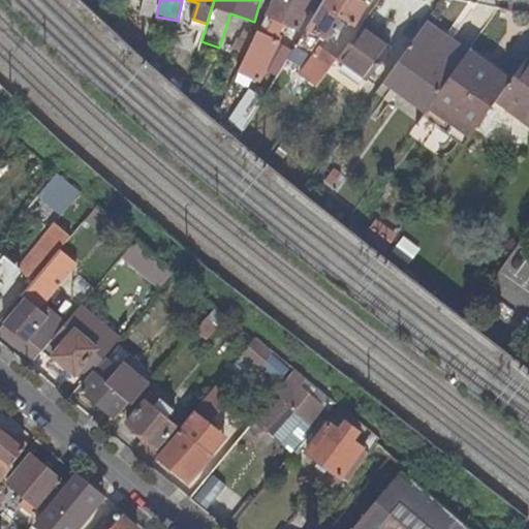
[(273,0),(243,60),(237,72),(257,83),(276,43),(265,37),(274,20),(296,31),(306,10),(311,0),(273,0)]
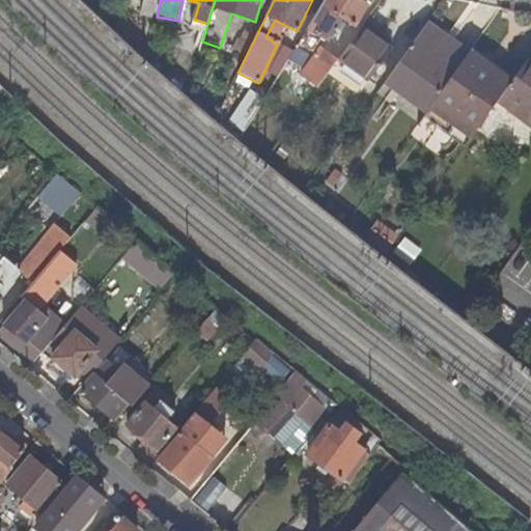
[(316,16),(326,0),(312,0),(307,10),(316,16)]
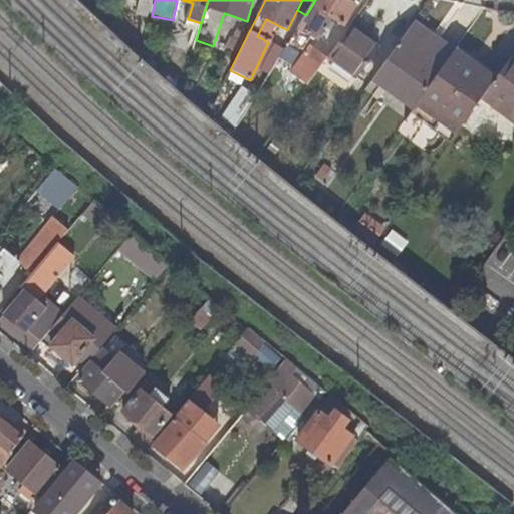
[(356,8),(343,0),(315,0),(306,15),(298,29),(317,41),(325,28),(331,32),(335,26),(329,22),(331,19),(343,27),(356,8)]
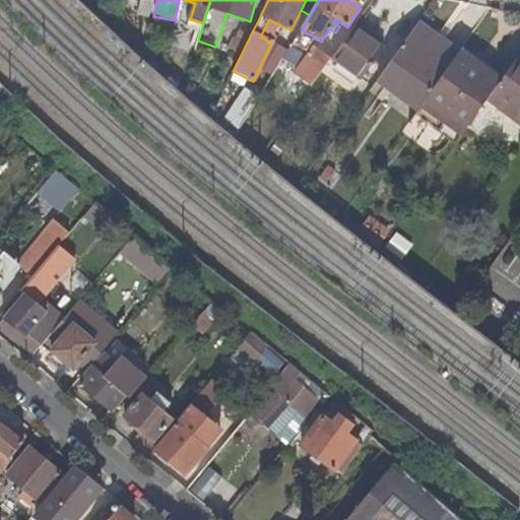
[(459,54),(417,24),(378,80),(419,109),(459,54)]
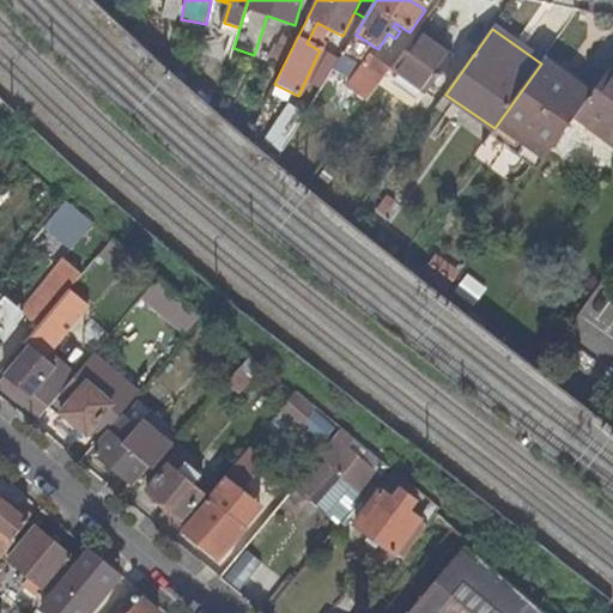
[(454,59),(417,34),(390,71),(426,96),(454,59)]
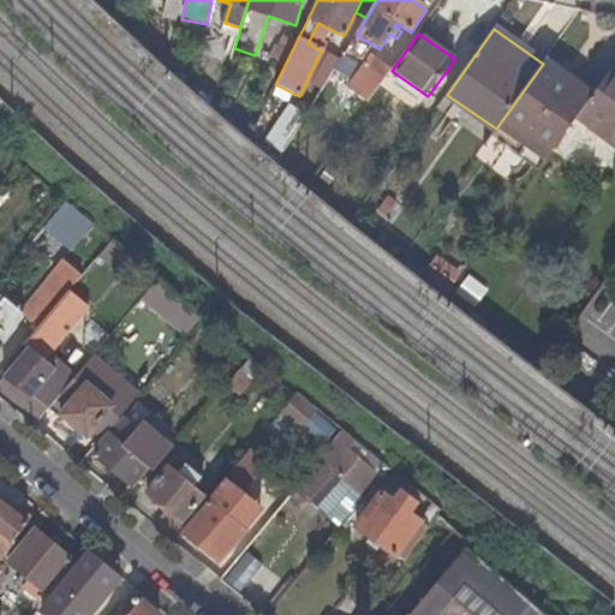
[(346,76),(368,47),(354,37),(333,66),(346,76)]
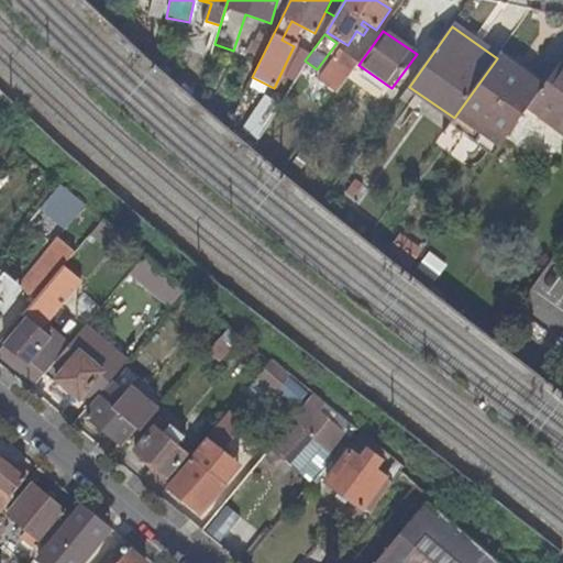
[(258,64),(265,48),(255,44),(247,58),(258,64)]
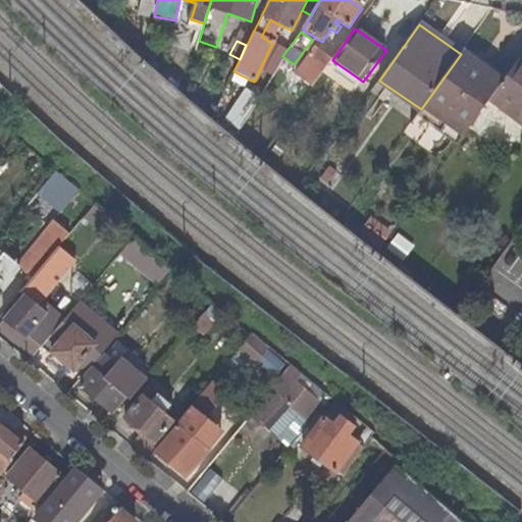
[(312,89),(331,61),(315,50),(299,71),(305,76),(301,82),(312,89)]
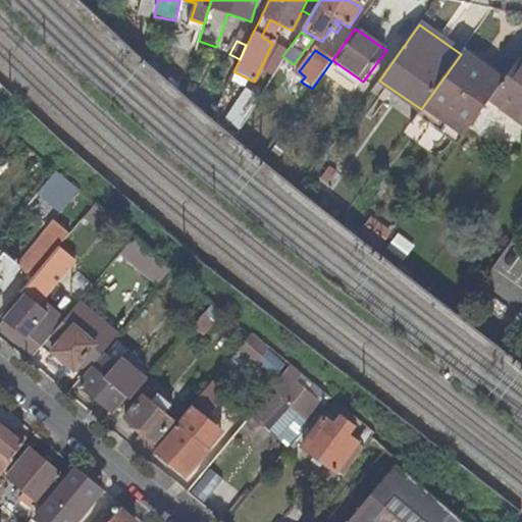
[(502,82),(462,53),(461,54),(421,109),(415,118),(456,148),(485,106),(502,82)]
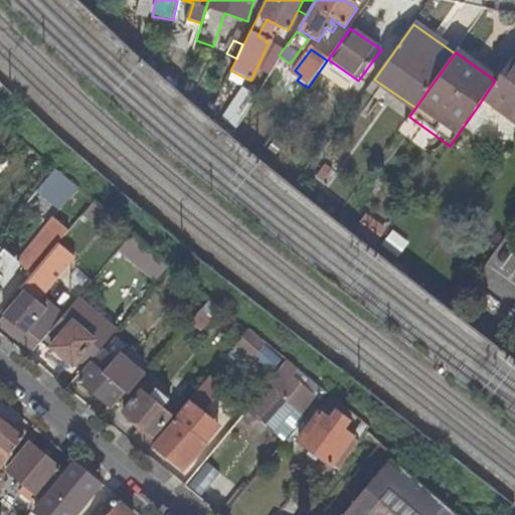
[(514,55),(514,54),(495,80),(479,105),(514,131),(514,55)]
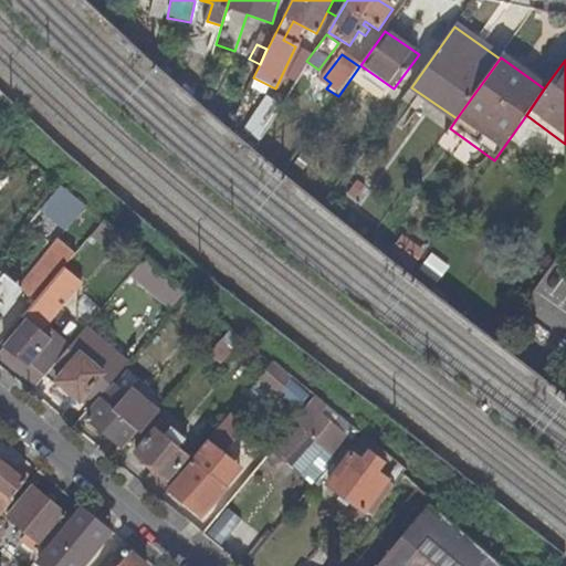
[(400,233),(392,249),(418,262),(426,247),(400,233)]
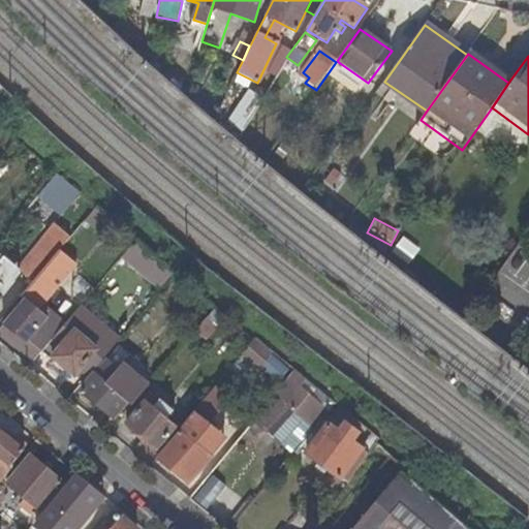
[(53,223),(14,268),(31,282),(69,237),(53,223)]
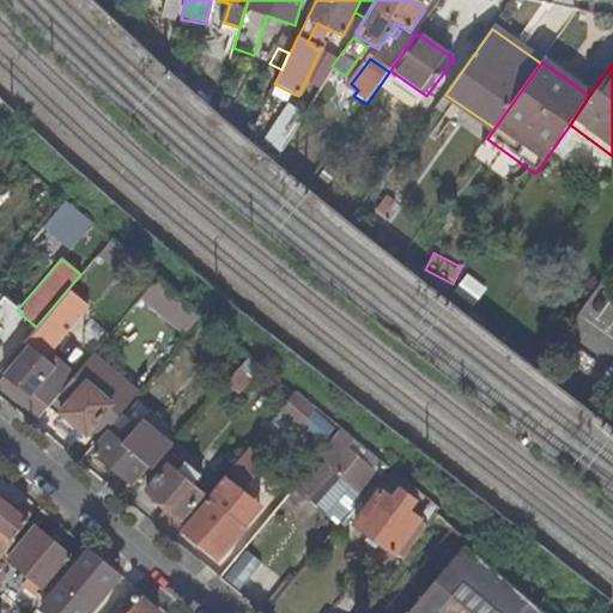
[(474,304),(486,289),(467,273),(455,289),(474,304)]
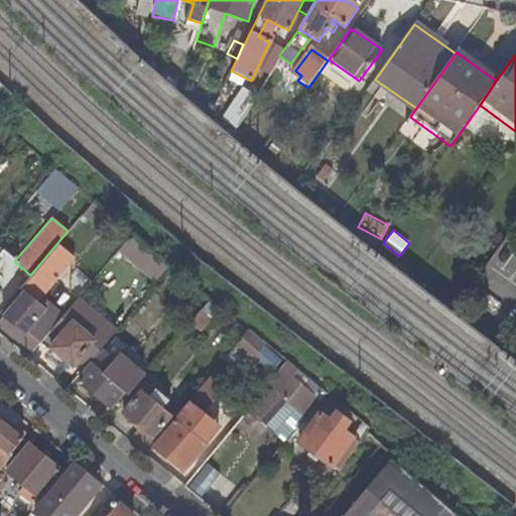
[(133,234),(124,245),(148,265),(157,254),(133,234)]
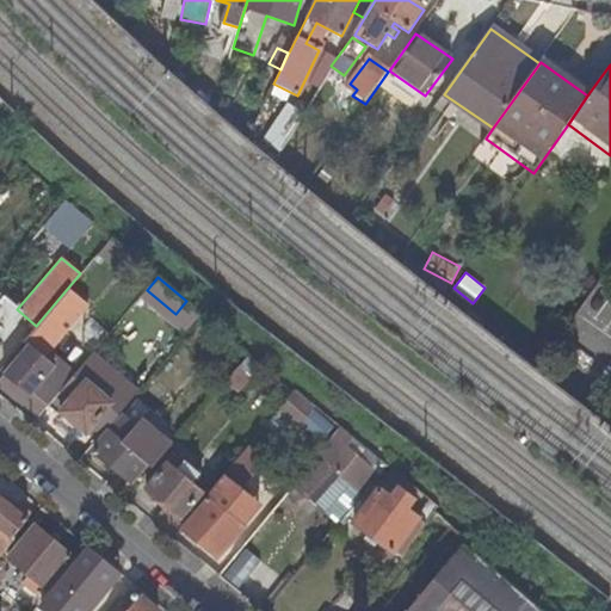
[(88,306),(69,290),(26,343),(30,345),(5,376),(31,397),(35,394),(50,407),(72,380),(45,358),(88,306)]
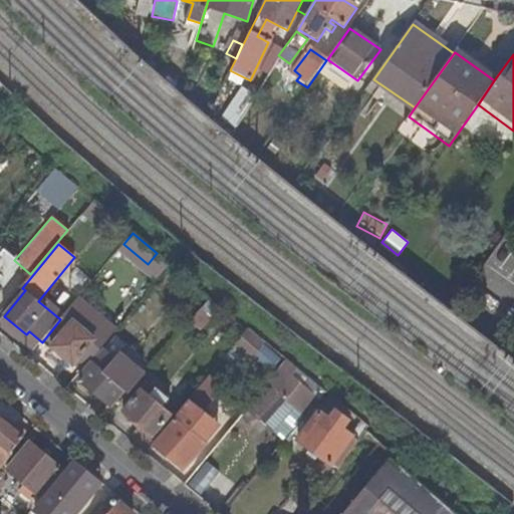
[(168,262),(157,253),(148,264),(159,273),(168,262)]
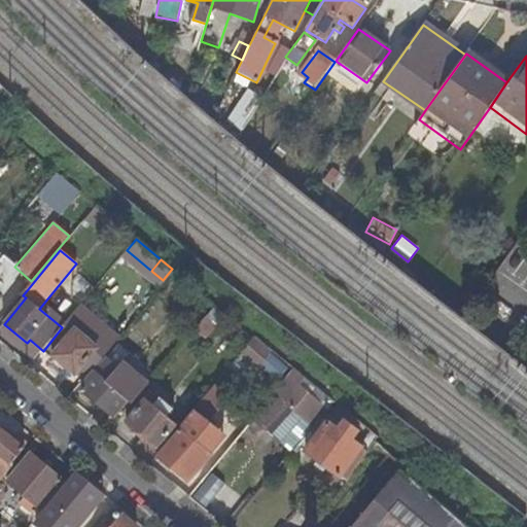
[(0,299),(14,281),(5,273),(0,279),(0,299)]
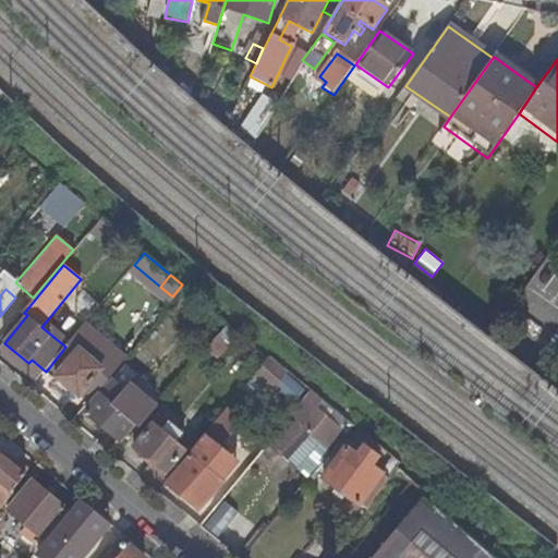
[(94,330),(85,324),(65,347),(46,372),(53,378),(56,376),(80,396),(99,372),(76,352),(94,330)]
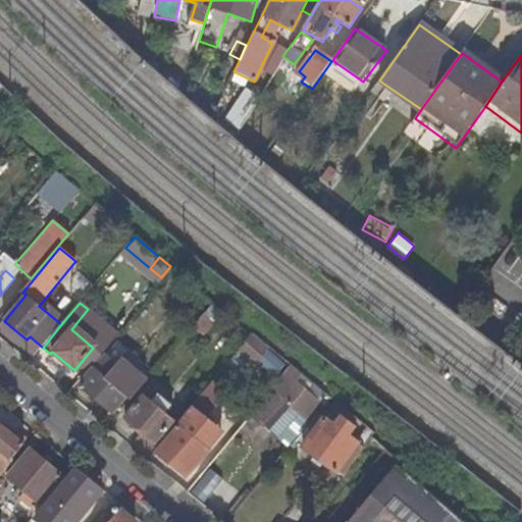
[(213,321),(203,312),(193,325),(203,334),(213,321)]
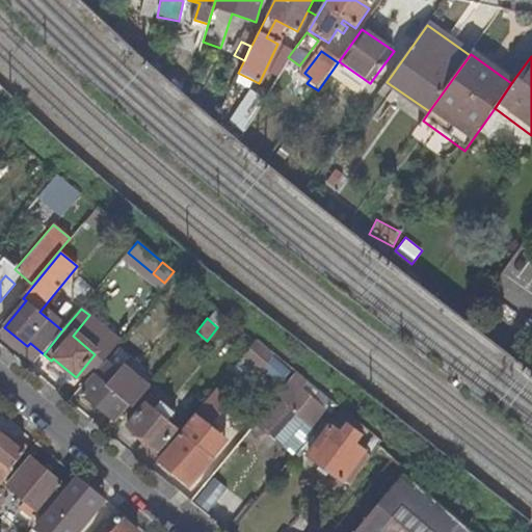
[(269,358),(253,345),(241,358),(258,373),(269,358)]
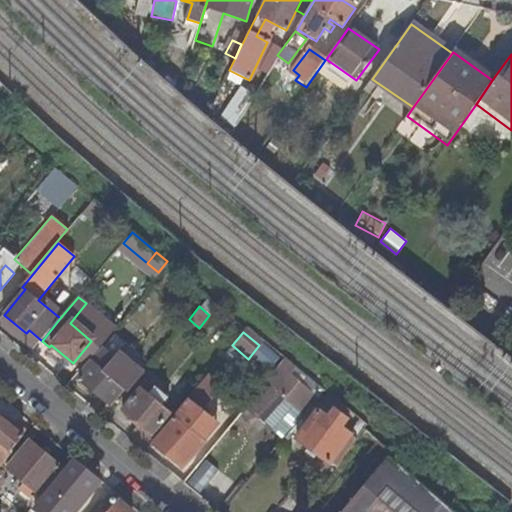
[(129,392),(144,373),(118,352),(113,359),(103,351),(80,378),(110,403),(123,387),(129,392)]
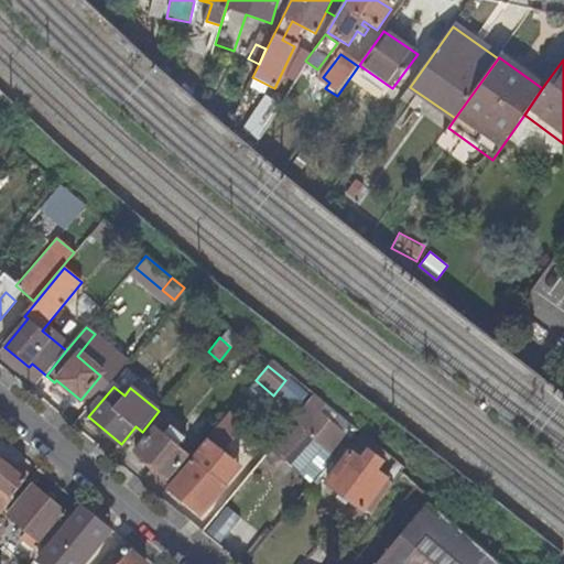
[(318,413),(325,404),(315,396),(270,449),(285,462),(303,441),(300,437),(304,433),(333,459),(343,447),(349,440),(318,413)]
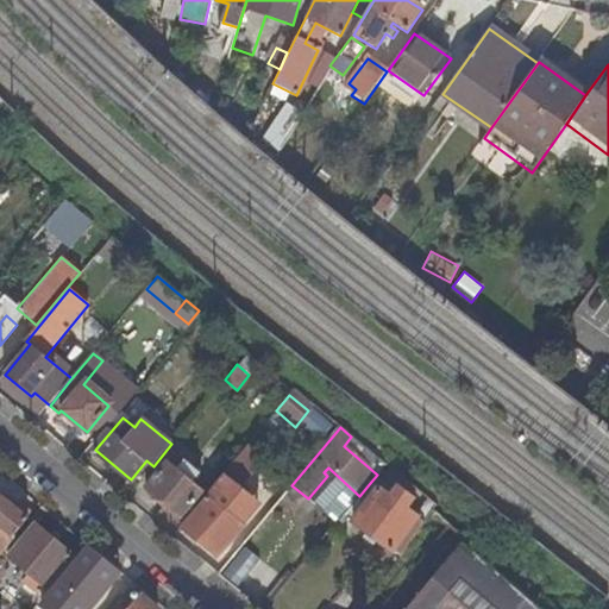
[(245,447),(224,473),(240,487),(261,460),(245,447)]
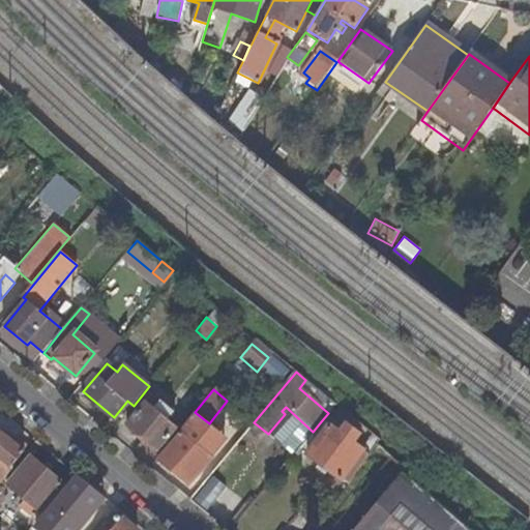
[(145,403),(127,424),(157,449),(176,428),(167,419),(173,411),(159,401),(153,409),(145,403)]
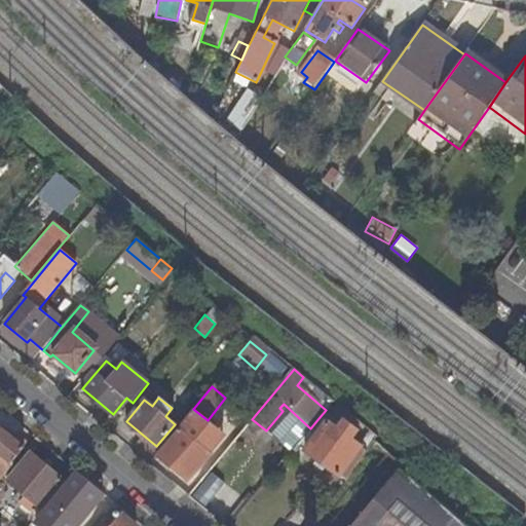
[(310,428),(292,451),(295,453),(300,448),(338,476),(339,474),(360,447),(349,440),(354,431),(343,422),(337,430),(320,417),(310,428)]
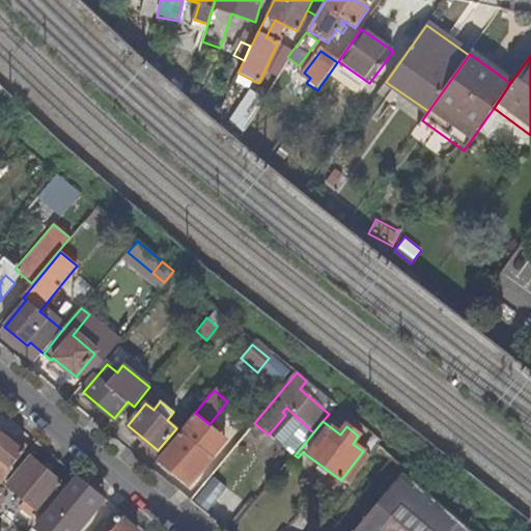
[(215,460),(179,431),(158,458),(193,486),(215,460)]
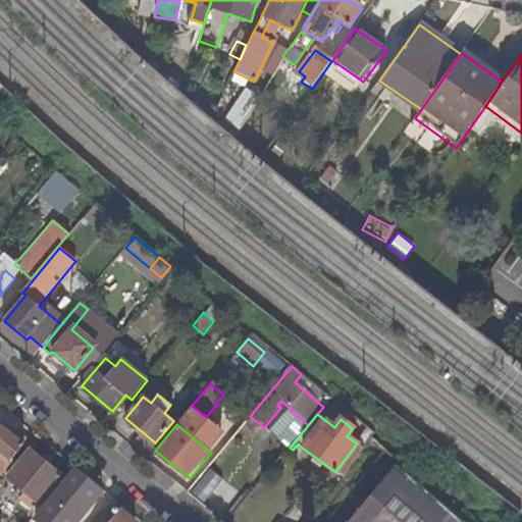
[(0,476),(12,462),(10,460),(25,441),(14,432),(10,437),(0,428),(0,476)]
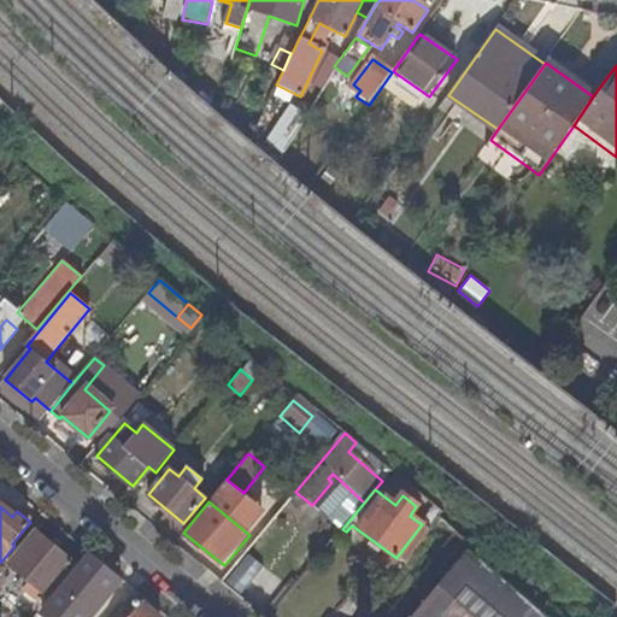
[(430,530),(422,524),(398,556),(406,563),(430,530)]
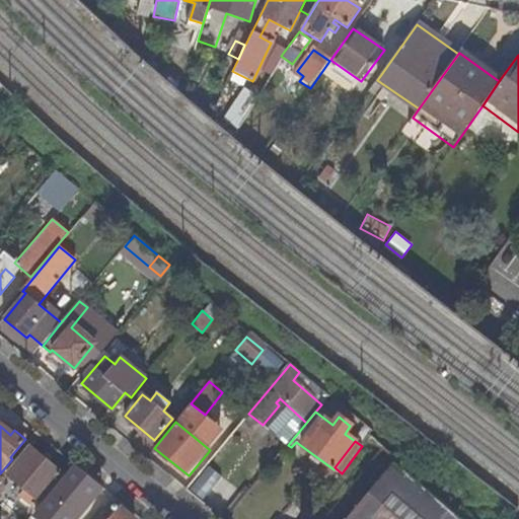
[(59,474),(28,449),(5,476),(18,487),(12,494),(31,509),(59,474)]
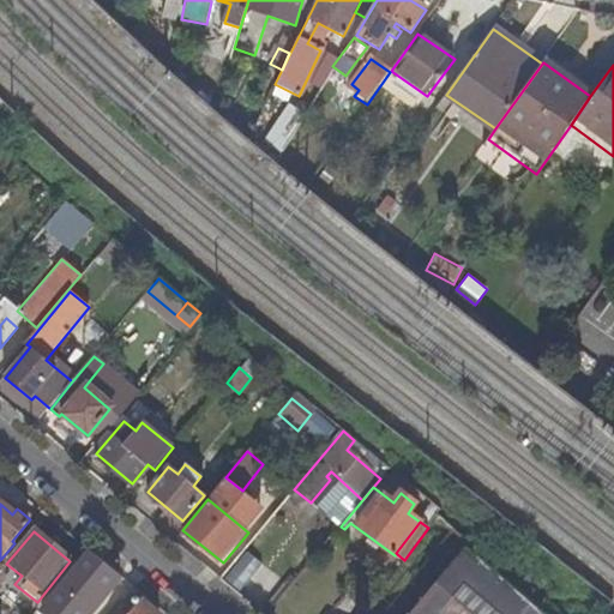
[(241,551),(223,582),(244,594),(263,563),(241,551)]
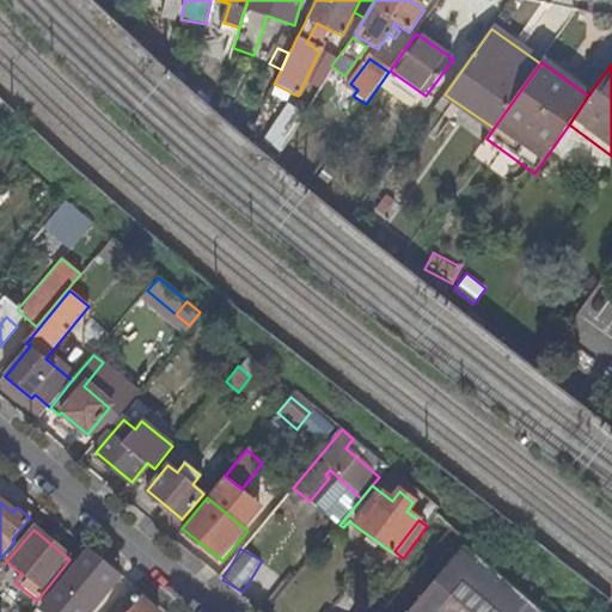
[(537,611),(463,549),(409,611),(537,611)]
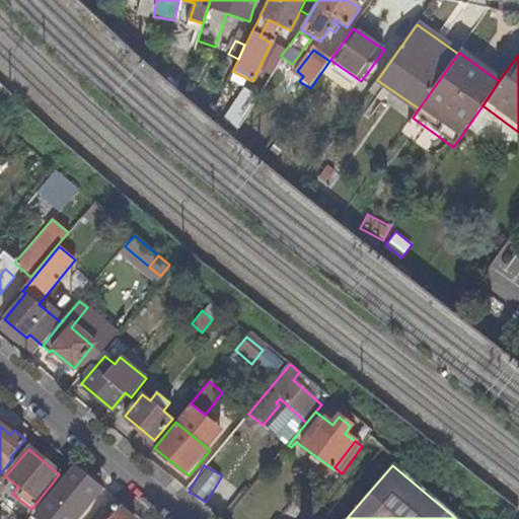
[(49,493),(33,512),(42,518),(73,518),(99,488),(74,467),(52,495),(49,493)]
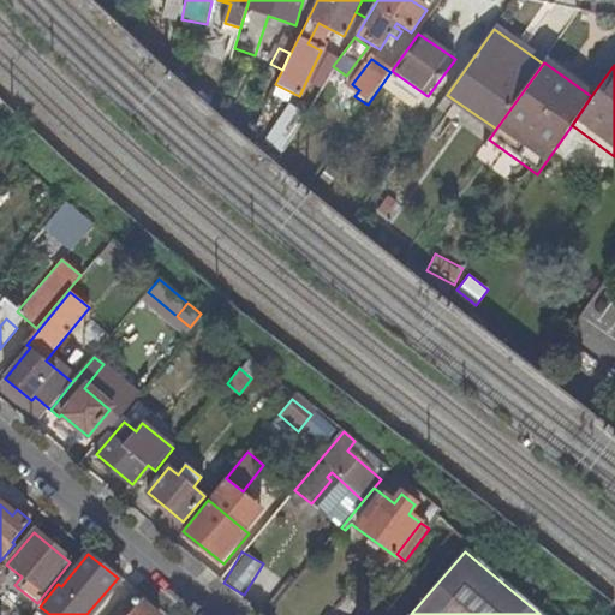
[(151,614),(127,596),(112,614),(151,614)]
